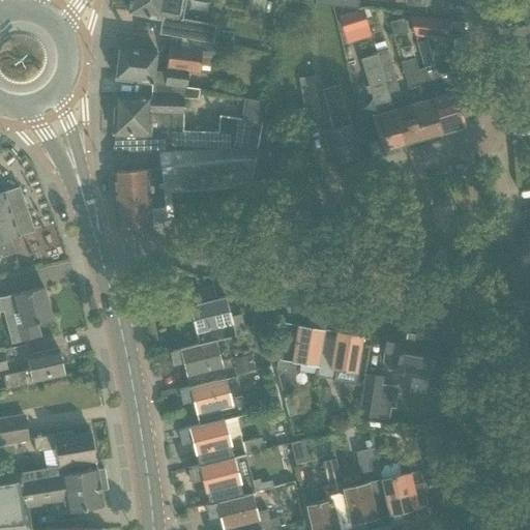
[(126,0),(125,7),(128,11),(128,12),(162,19),(165,0),(195,0),(195,1),(264,12),(265,0),(126,0)]
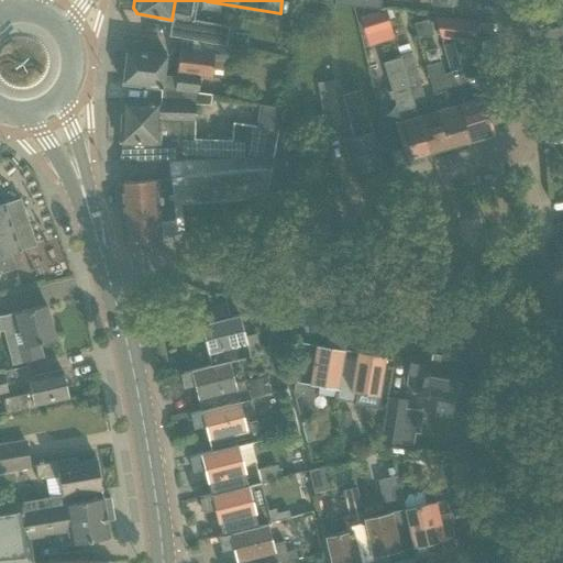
[(368,19),(360,22),(360,23),(365,39),(374,36),(390,31),(385,14),(368,19)]
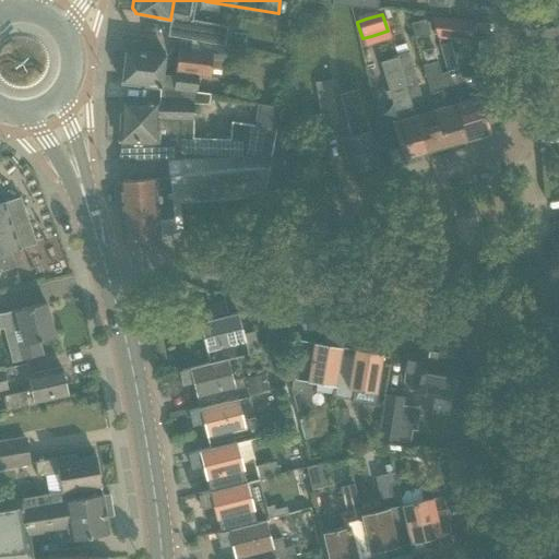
[(424,19),(411,23),(415,39),(429,35),(424,19)]
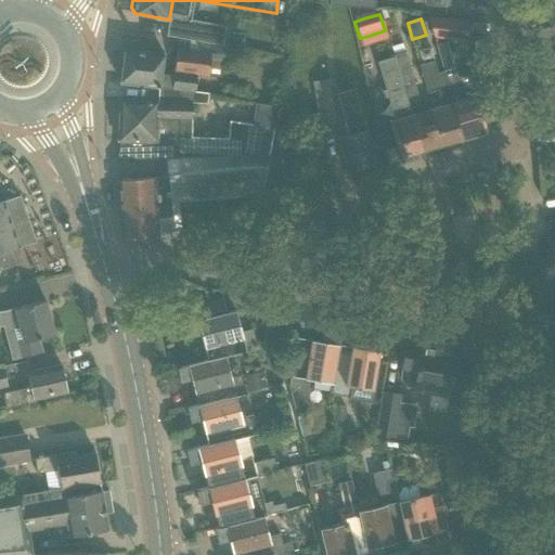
[(467,23),(429,20),(434,36),(466,38),(467,23)]
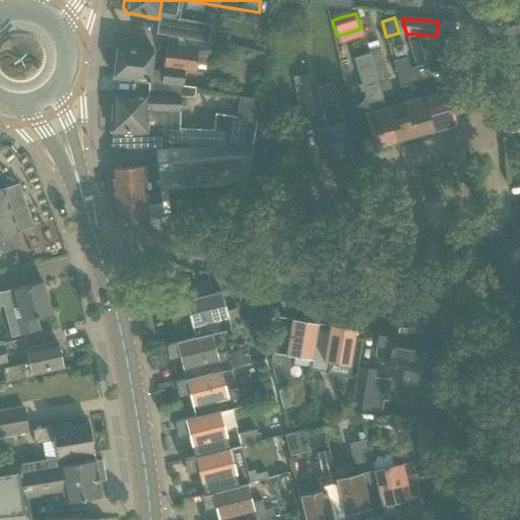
[(190,41),(190,39),(192,27),(157,21),(155,34),(167,36),(190,41)]
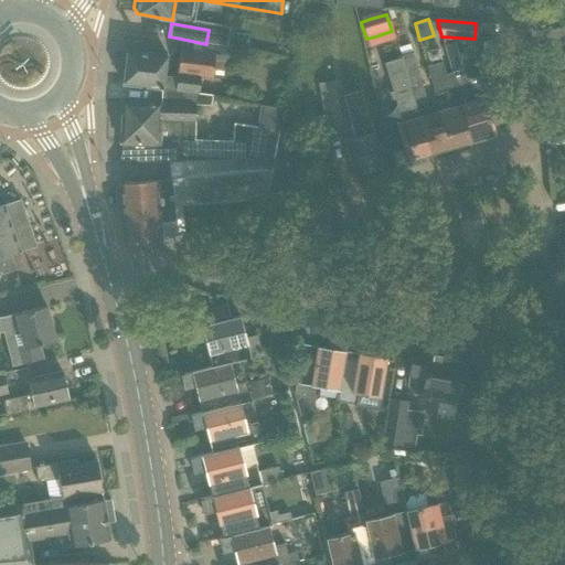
[(163,77),(167,54),(127,50),(123,84),(161,88),(196,93),(199,75),(222,77),(224,54),(232,55),(234,46),(206,42),(206,44),(181,39),(180,50),(177,78),(163,77)]
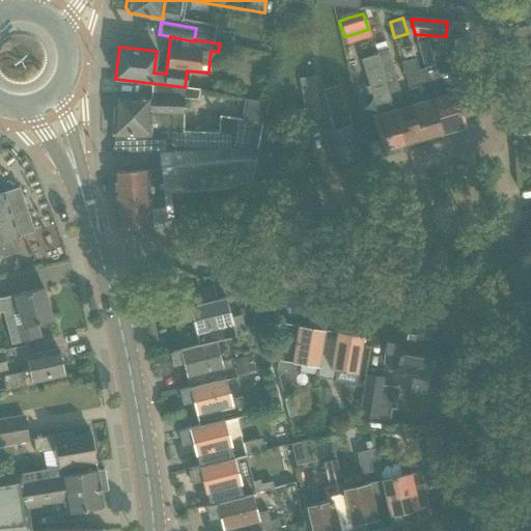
[(387,51),(378,53),(378,55),(384,76),(385,80),(403,144),(423,138),(414,104),(403,107),(387,51)]
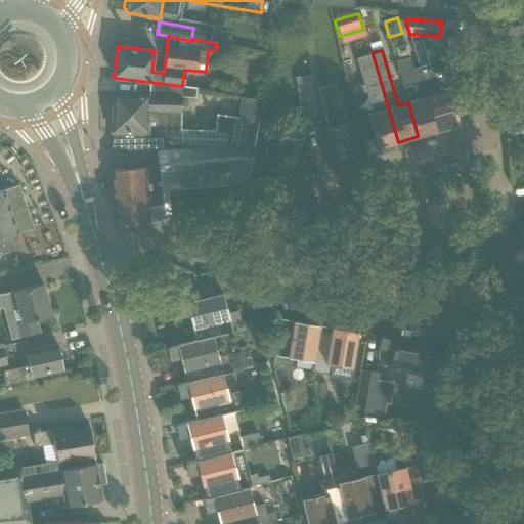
[(379,75),(373,54),(357,58),(367,95),(373,94),(378,112),(367,115),(378,148),(398,142),(380,79),(379,75)]
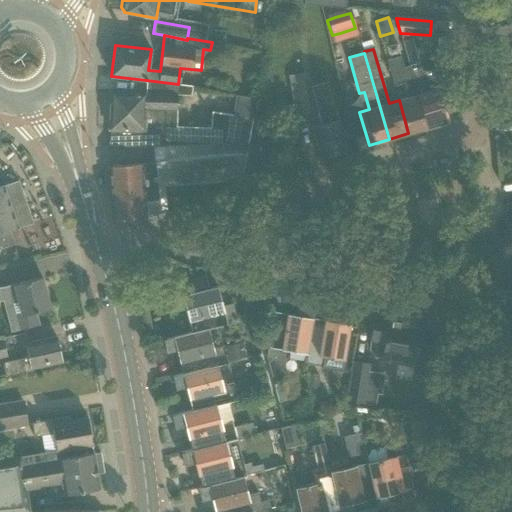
[(410,66),(403,68),(400,56),(387,60),(394,86),(404,83),(408,97),(399,100),(408,133),(428,127),(410,66)]
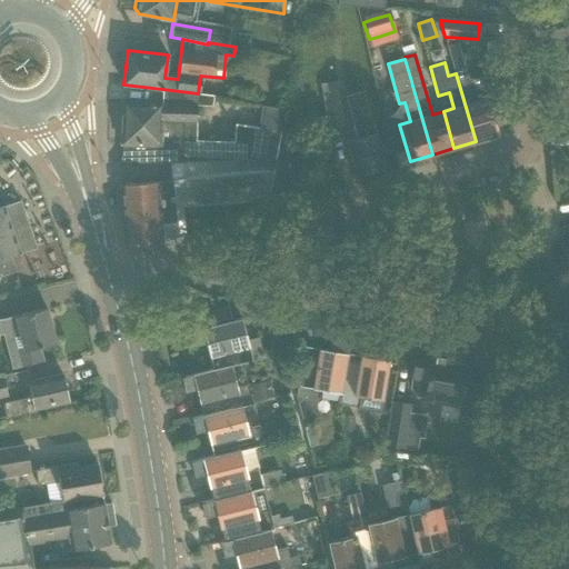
[(466,70),(456,73),(476,141),(498,135),(495,122),(506,119),(506,120),(507,120),(505,87),(483,89),(482,82),(470,86),(466,70)]
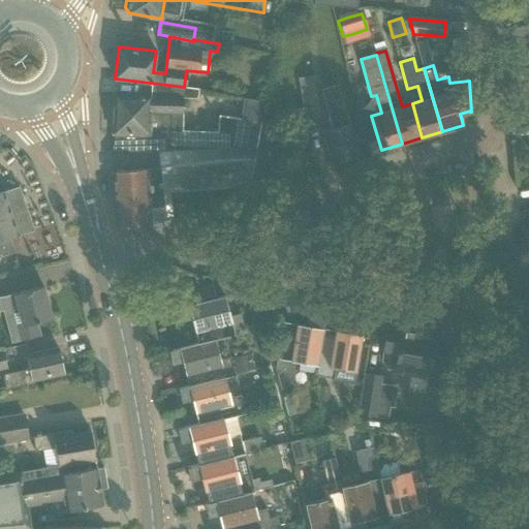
[(298,78),(305,120),(319,118),(312,75),(298,78)]
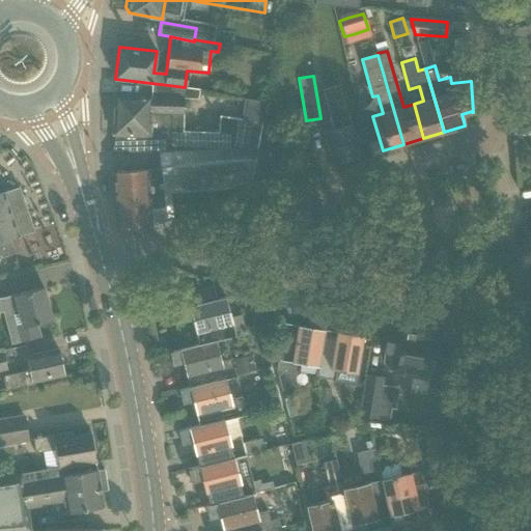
[(115,95),(114,133),(149,134),(149,131),(183,132),(184,98),(198,99),(199,89),(185,87),(151,83),(151,96),(115,95)]
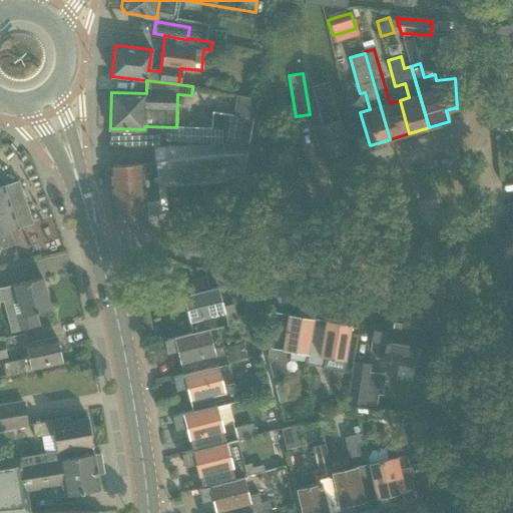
[(348,151),(334,105),(327,83),(312,87),(324,124),(314,127),(323,158),(348,151)]
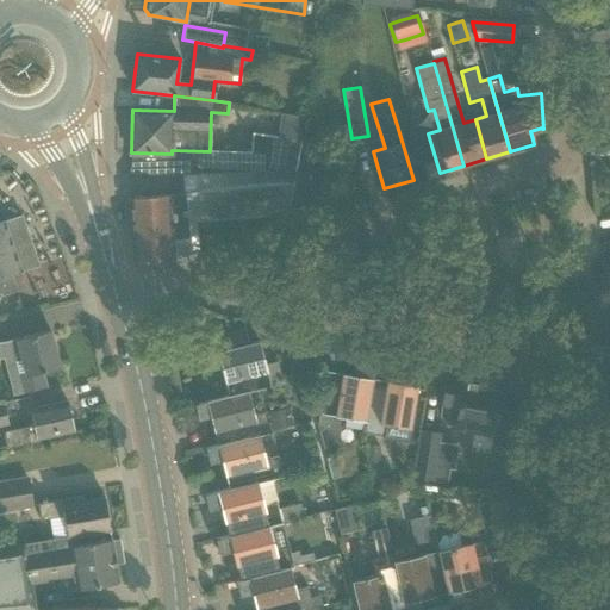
[(131,154),(131,175),(184,174),(297,170),(302,141),(274,137),(253,134),(250,153),(210,151),(172,150),(172,154),(131,153),(131,154)]
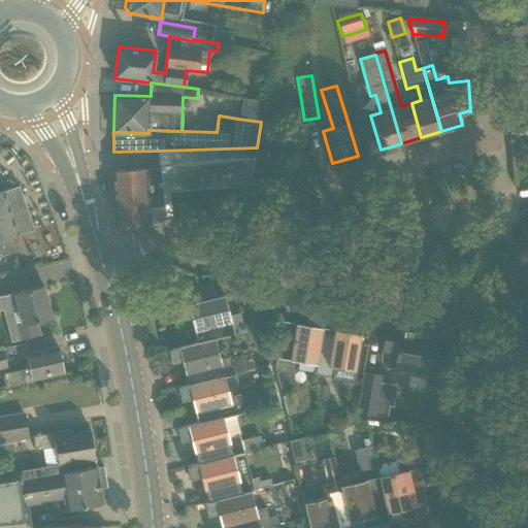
[(159,167),(131,169),(112,170),(117,229),(144,226),(165,220),(162,207),(161,192),(251,185),(257,147),(159,151),(159,167)]
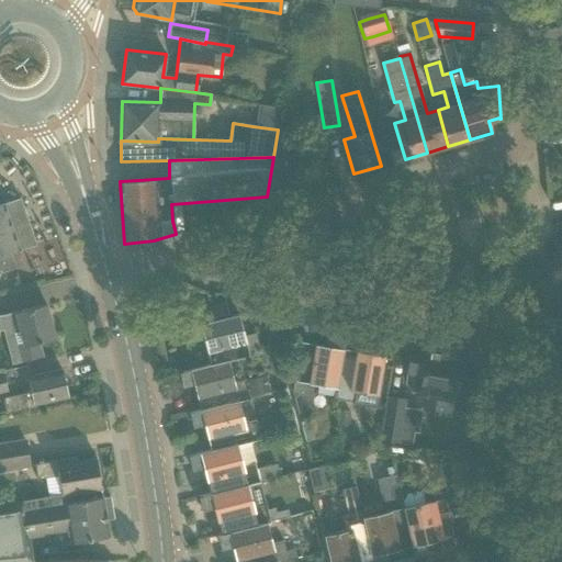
[(4,203),(0,204),(0,272),(17,268),(12,253),(20,249),(4,203)]
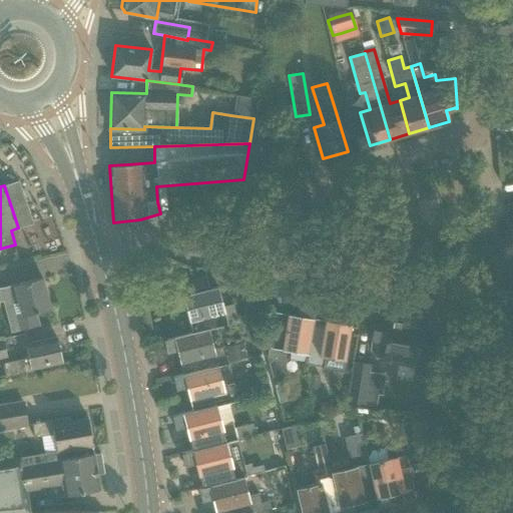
[(224,311),(217,287),(209,289),(206,276),(170,286),(173,298),(172,299),(176,311),(186,308),(192,332),(193,333),(208,329),(208,330),(237,322),(234,308),(224,311)]
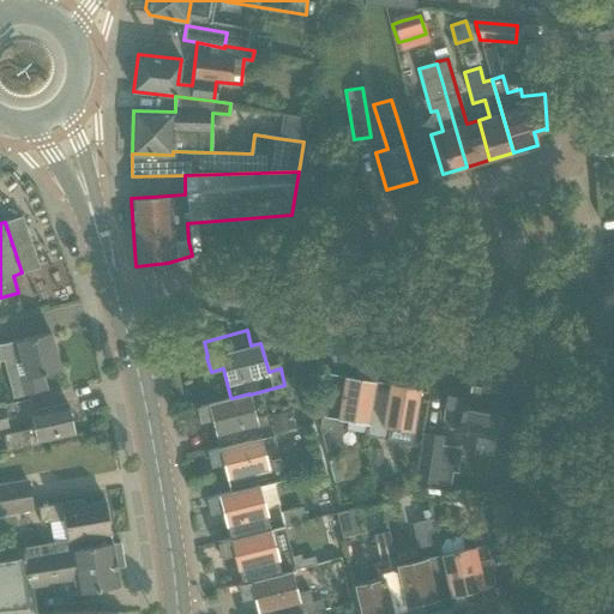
[(60,371),(50,333),(17,342),(1,345),(1,344),(0,344),(0,361),(12,360),(12,362),(22,360),(25,378),(19,379),(23,395),(12,397),(12,399),(46,391),(42,375),(60,371)]
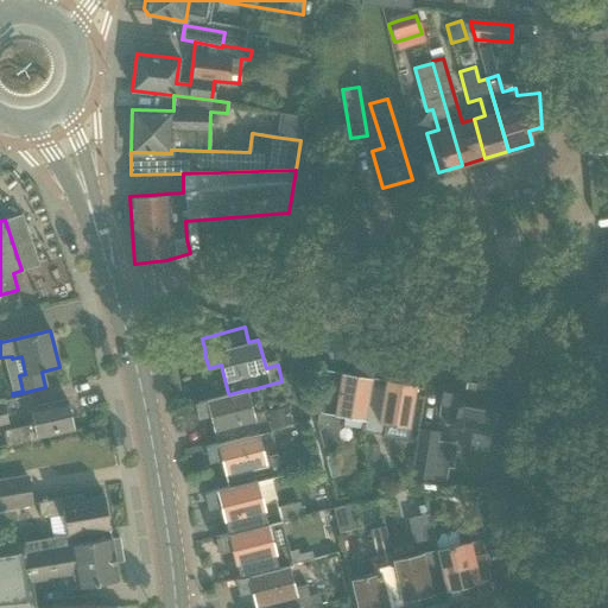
[(327,369),(317,426),(325,458),(335,456),(342,417),(363,420),(365,420),(372,378),(374,366),(359,363),(356,375),(327,369)]
